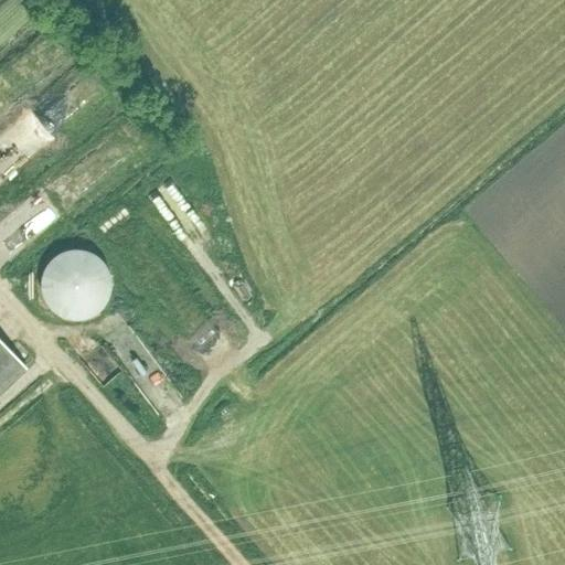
[(0,192),(38,164),(25,149),(22,152),(12,141),(0,150),(0,192)]
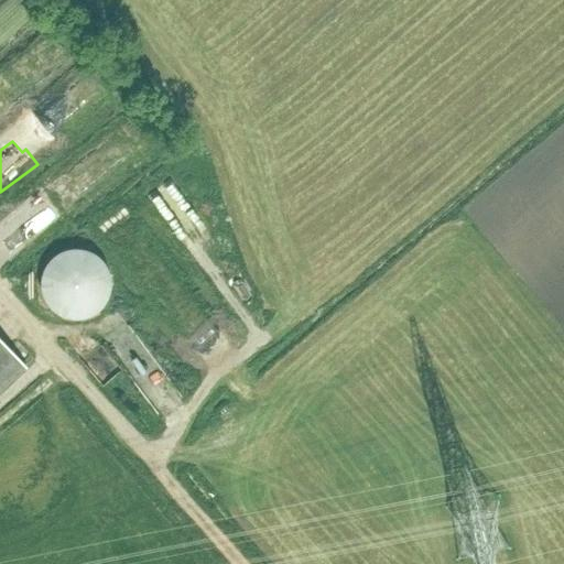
[(42,209),(6,235),(15,249),(52,224),(42,209)]
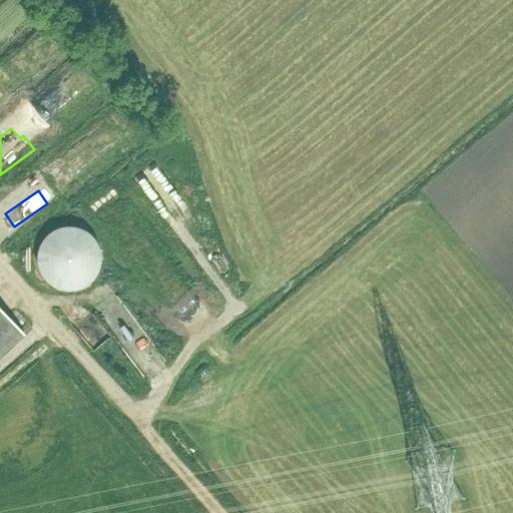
[(37,249),(36,258),(38,266),(39,271),(44,279),(48,282),(56,288),(66,290),(71,290),(75,289),(83,287),(90,282),(93,279),(98,271),(100,267),(101,262),(101,257),(101,251),(99,246),(97,241),(92,234),(89,231),(82,227),(74,225),(69,224),(60,226),(55,227),(47,233),(43,237),(39,245),(37,249)]
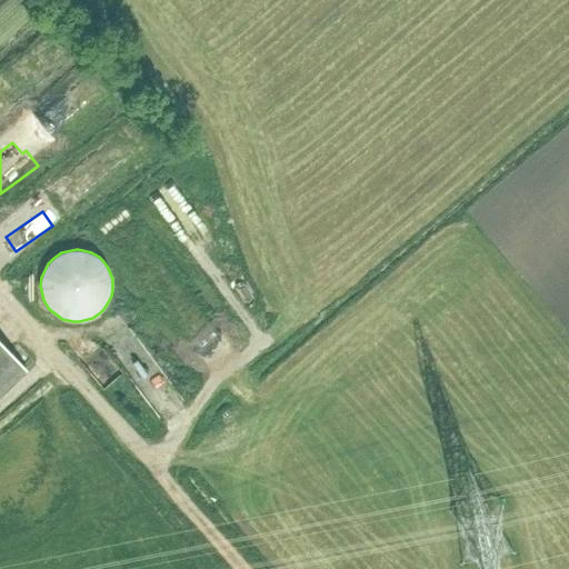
[(0,393),(26,371),(0,340),(0,393)]
